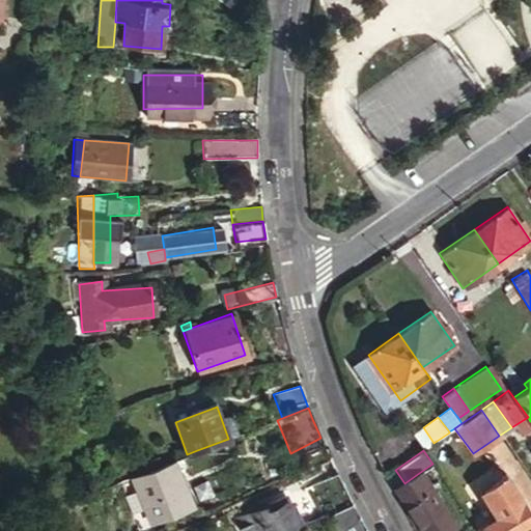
[(170,462),(128,477),(145,524),(187,508),(170,462)]
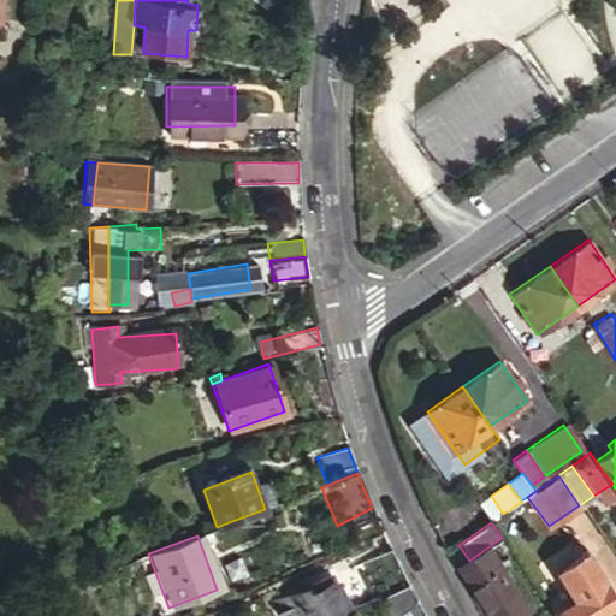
[(400,567),(390,546),(357,563),(373,598),(379,596),(407,582),(400,567)]
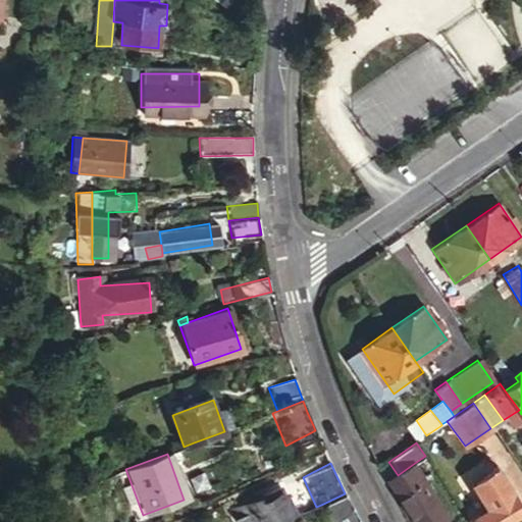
[(412,465),(398,475),(388,481),(416,521),(436,521),(448,515),(412,465)]
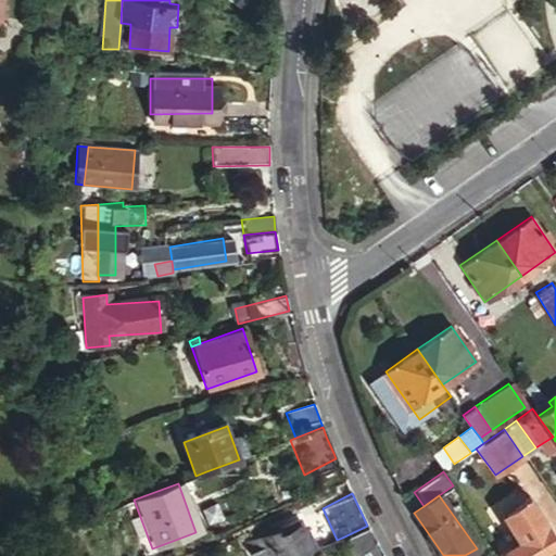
[(513,527),(540,510),(531,495),(504,514),(513,527)]
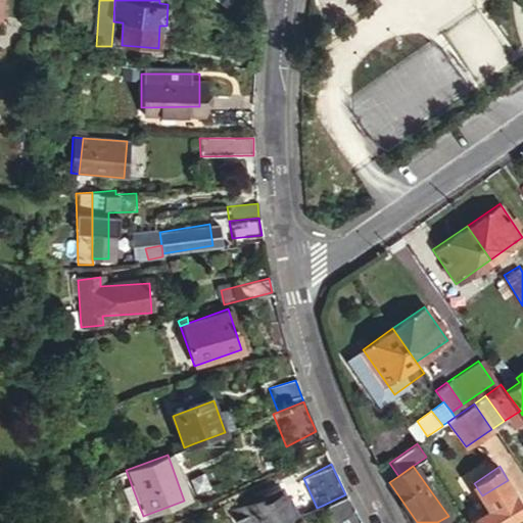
[(522,507),(522,500),(508,480),(482,495),(483,496),(490,508),(472,519),(474,522),(504,522),(522,510),(522,509),(522,508),(522,507)]
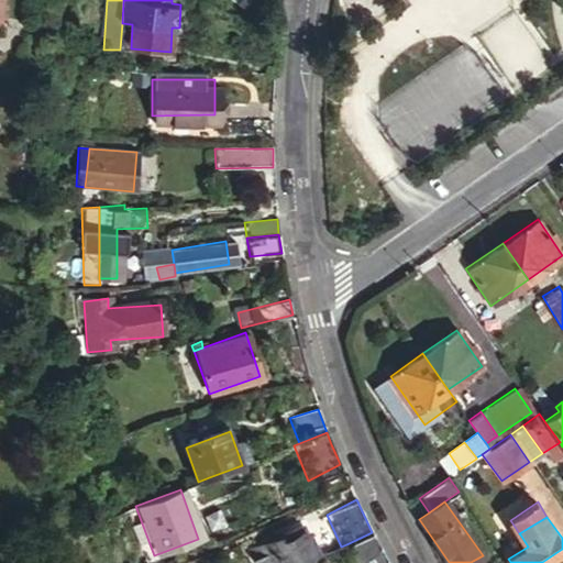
[(269,562),(280,559),(282,562),(305,562),(321,555),(311,532),(306,536),(300,523),(247,549),(253,562),(269,562)]
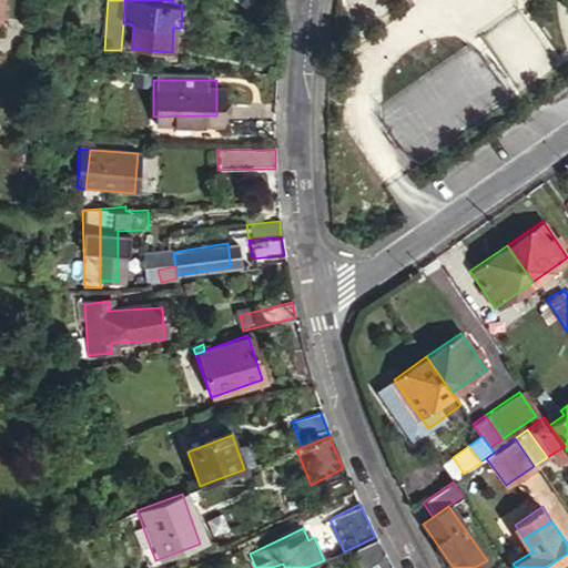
[(357,567),(391,567),(375,537),(350,549),(357,567)]
